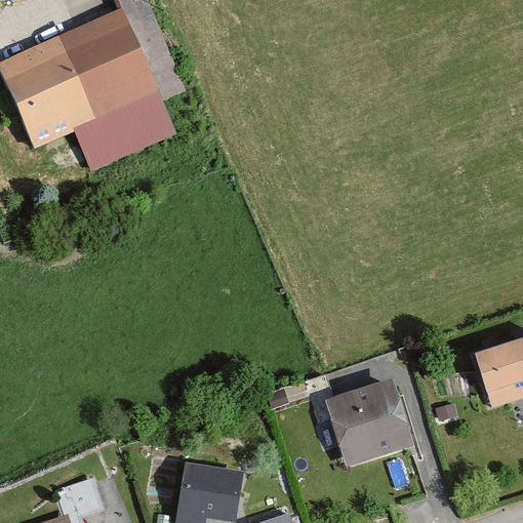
[(124,10),(2,62),(37,143),(159,90),(124,10)]
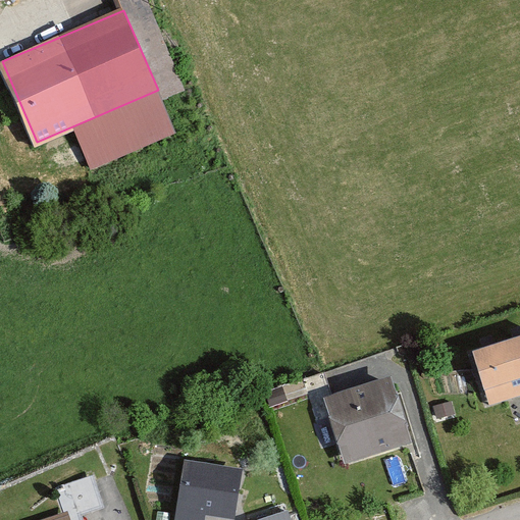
[(519,336),(471,350),(486,406),(519,396),(519,336)]
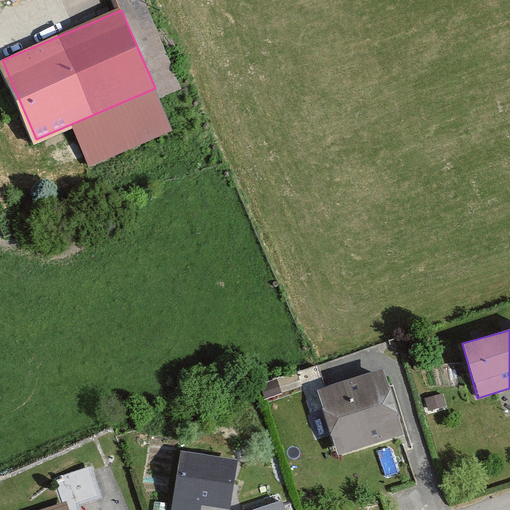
[(384,370),(317,389),(336,453),(402,434),(384,370)]
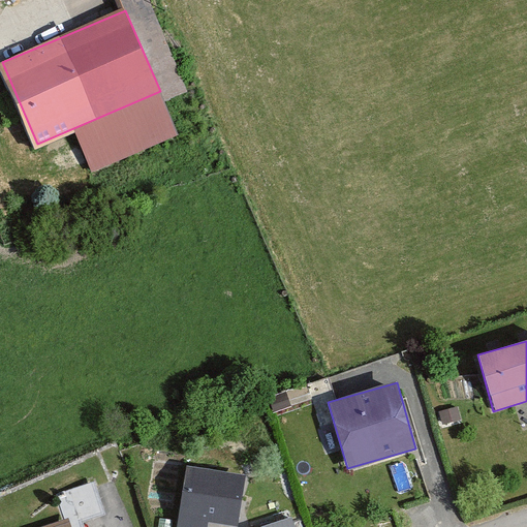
[(236,526),(246,475),(182,463),(168,526),(236,526)]
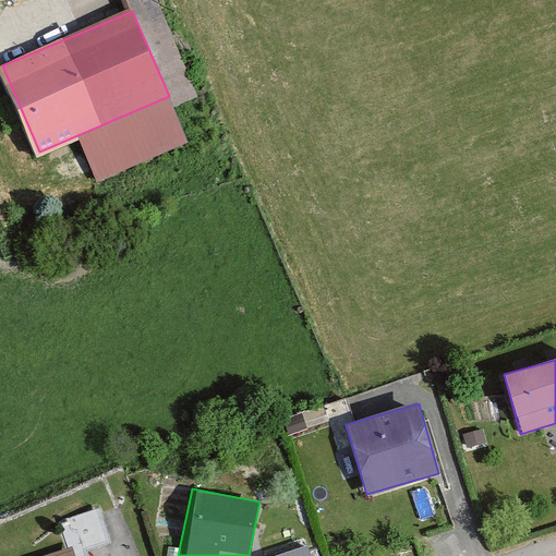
[(75,555),(72,544),(34,555),(75,555)]
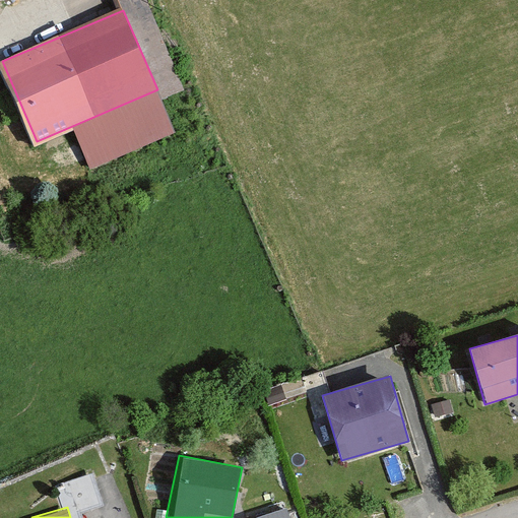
[(288,517),(285,507),(250,517),(288,517)]
